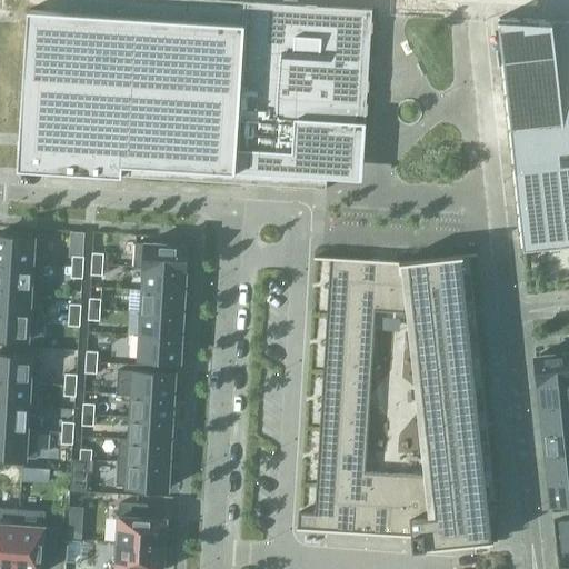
[(17,169),(327,189),(329,156),(363,158),(372,10),(225,0),(63,0),(62,12),(28,10),(19,146),(17,169)]
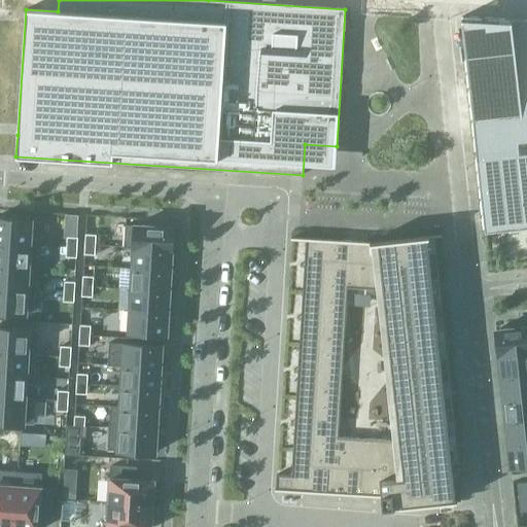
[(526,21),(462,16),(463,23),(464,31),(467,63),(468,71),(478,152),(486,231),(486,232),(526,226),(526,21)]
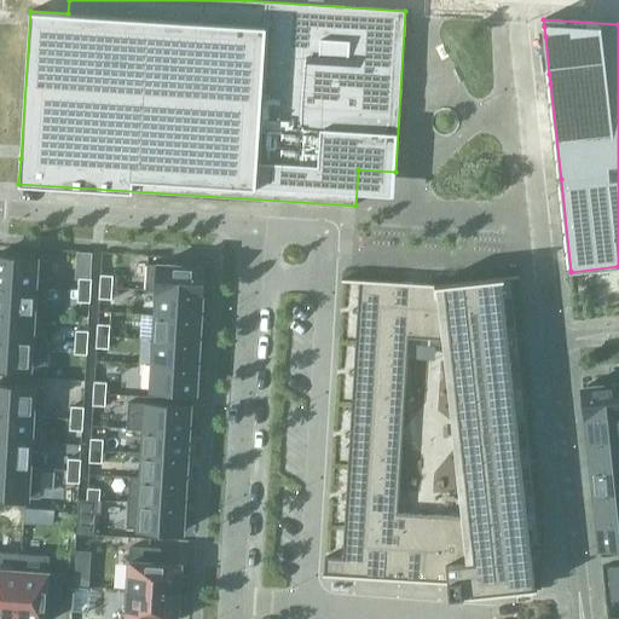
[(0,256),(0,285),(47,288),(50,260),(0,256)]
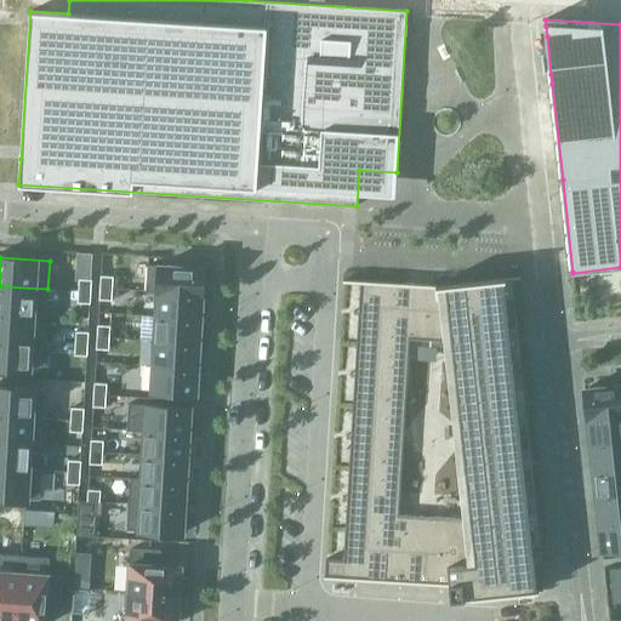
[(158,292),(203,295),(205,268),(148,266),(147,292),(158,294),(158,292)]
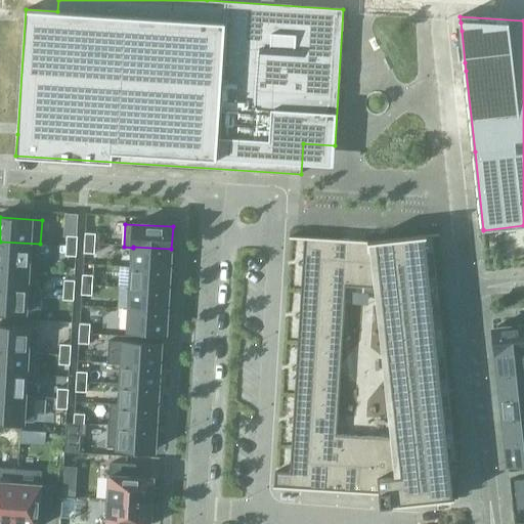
[(85,244),(95,244),(96,233),(85,233),(85,244)]
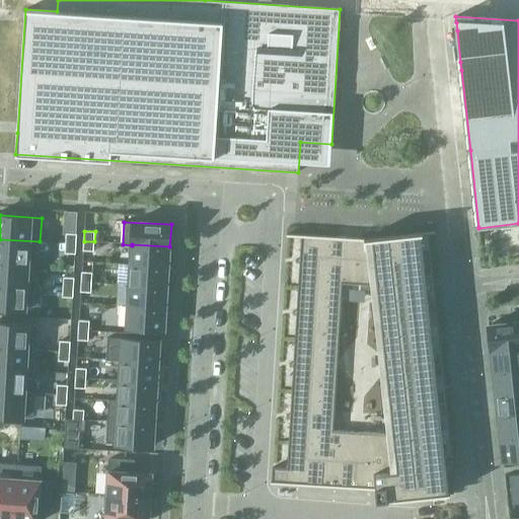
[(376,490),(378,502),(454,494),(457,438),(443,439),(422,234),(436,233),(435,231),(365,239),(346,238),(287,234),(287,236),(301,237),(287,468),(273,467),(272,482),(271,482),(271,484),(351,489),(376,490)]
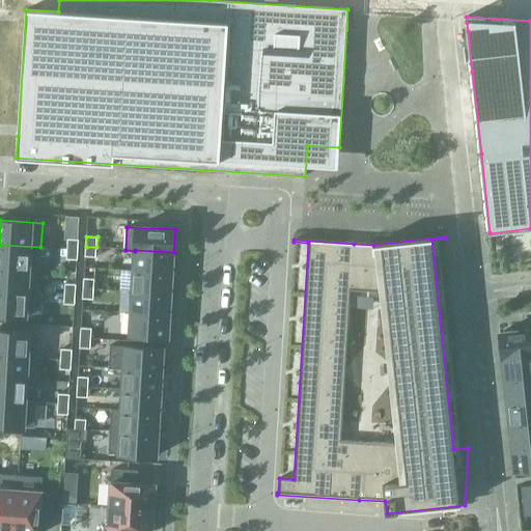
[(78,250),(79,240),(68,239),(67,249),(78,250)]
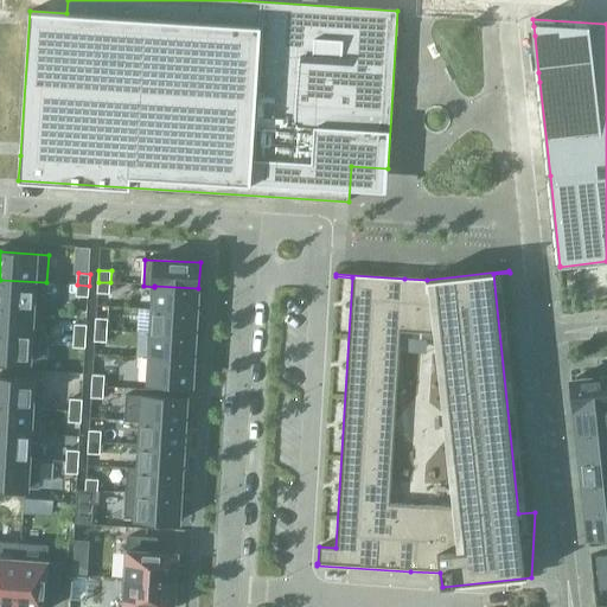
[(0,280),(0,306),(45,310),(46,282),(0,280)]
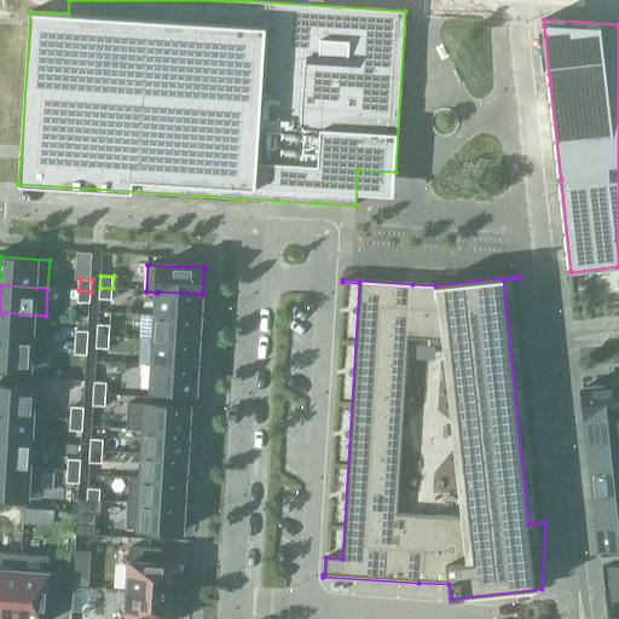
[(113,300),(113,288),(100,288),(99,300),(113,300)]
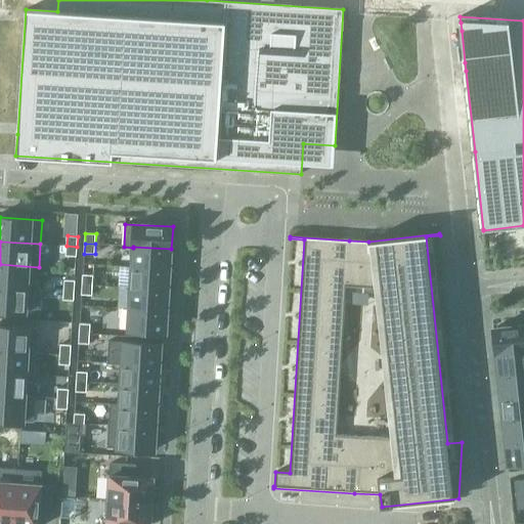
[(77,257),(77,247),(67,246),(66,256),(77,257)]
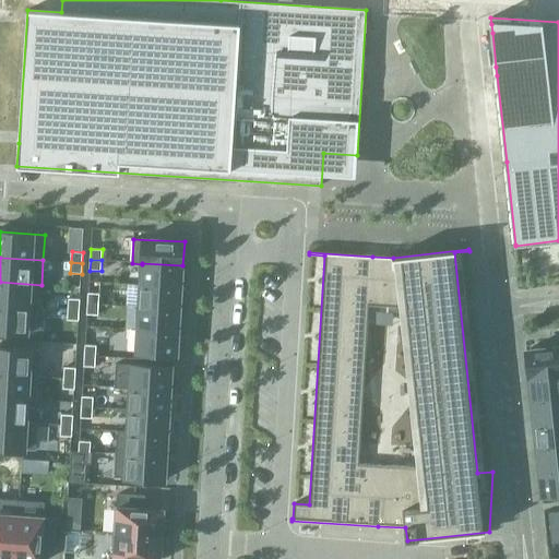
[(181,287),(182,265),(142,263),(142,264),(141,285),(181,287)]
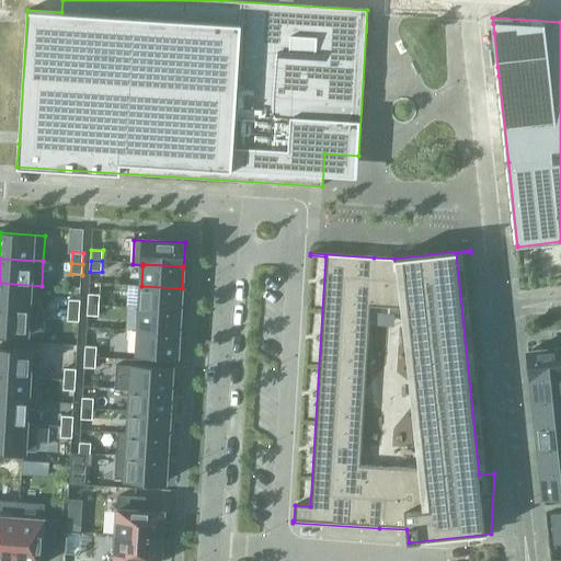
[(42,286),(0,283),(0,307),(41,310),(41,308),(42,286)]
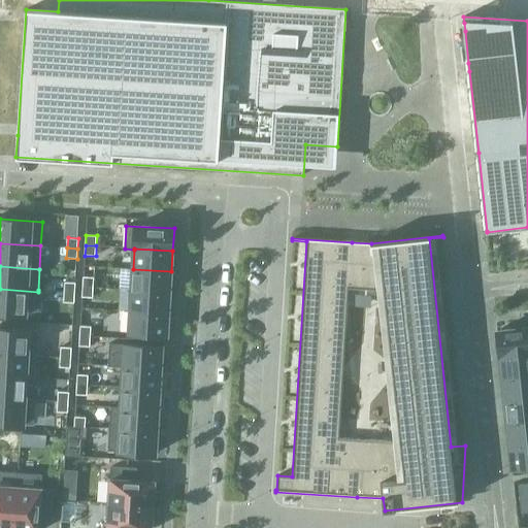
[(132,290),(170,293),(171,271),(133,269),(132,290)]
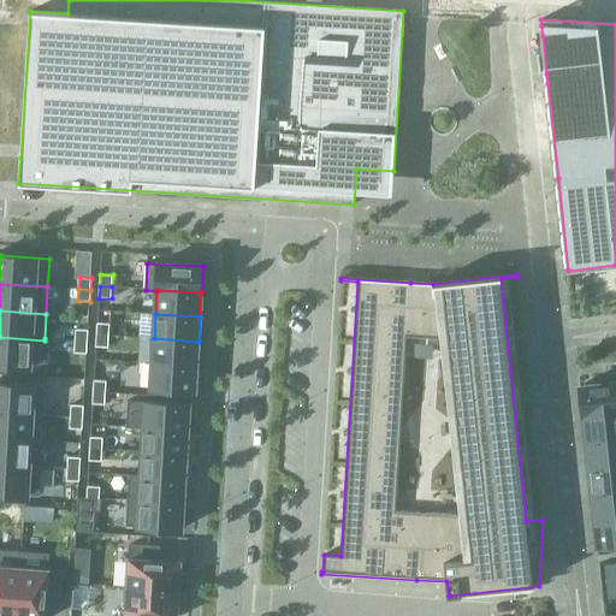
[(110,336),(110,324),(98,323),(96,335),(110,336)]
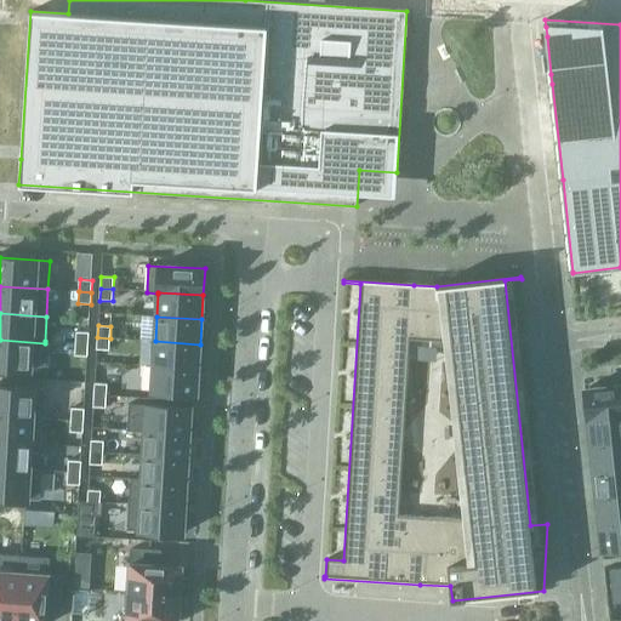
[(89,345),(89,332),(77,331),(75,343),(89,345)]
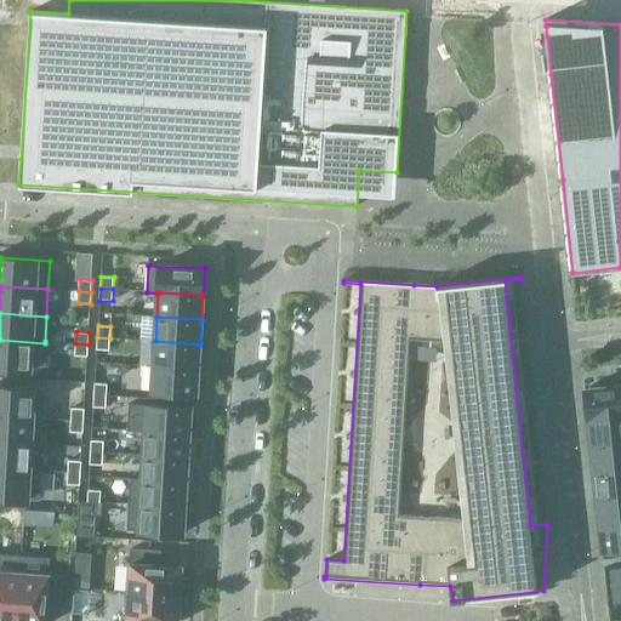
[(109,351),(110,339),(97,337),(97,349),(109,351)]
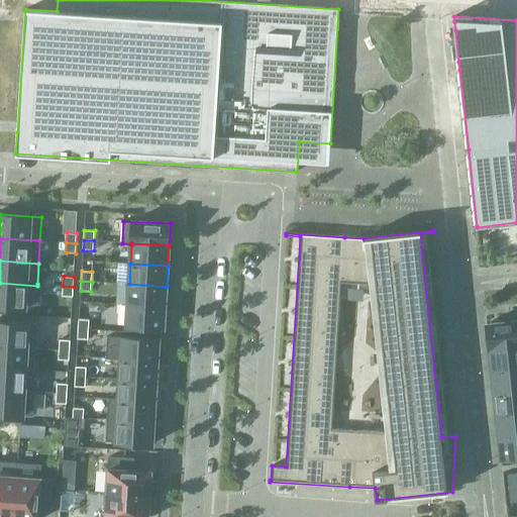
[(42,284),(37,284),(37,286),(0,283),(0,306),(40,309),(42,284)]
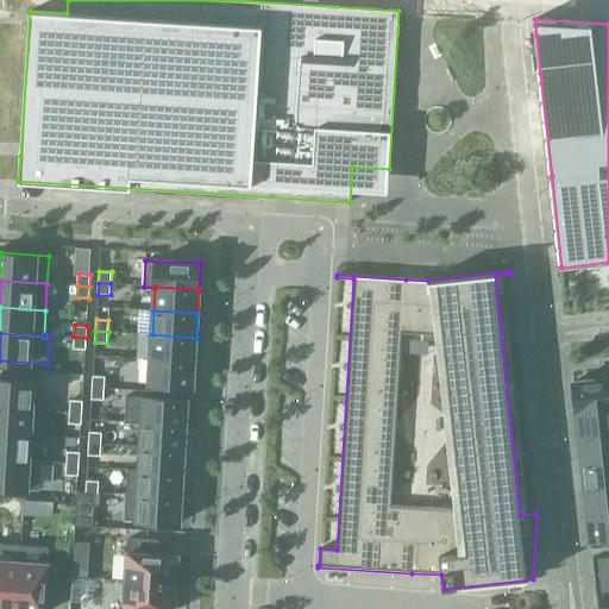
[(152,334),(151,359),(195,362),(196,338),(152,334)]
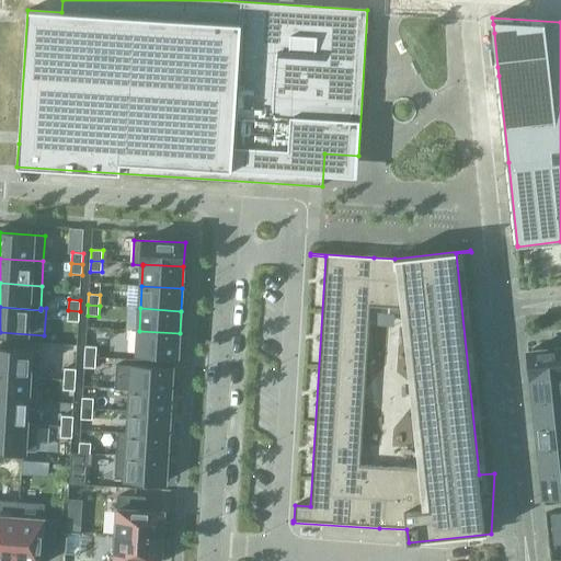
[(79,322),(80,311),(68,310),(68,321),(79,322)]
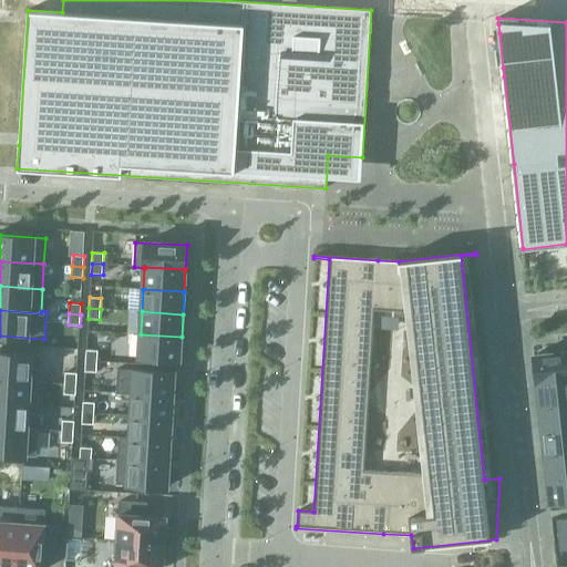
[(182,337),(141,334),(138,358),(179,360),(182,337)]
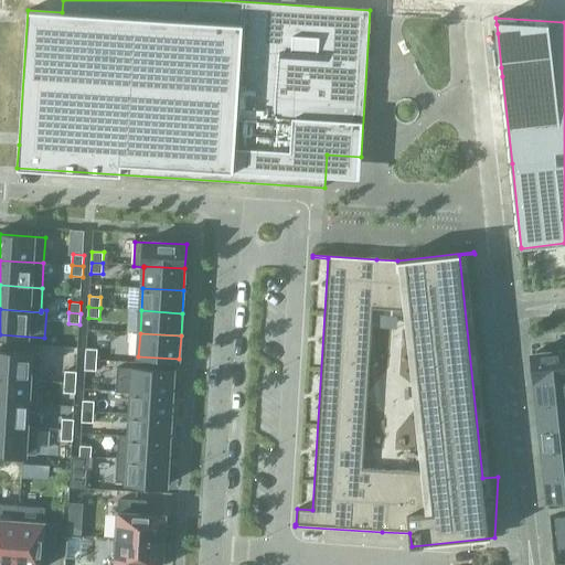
[(97,361),(98,350),(86,349),(86,360),(97,361)]
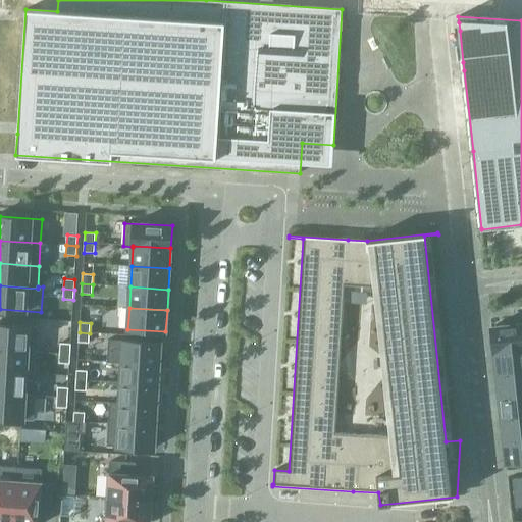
[(521,323),(491,327),(494,352),(521,348),(521,323)]
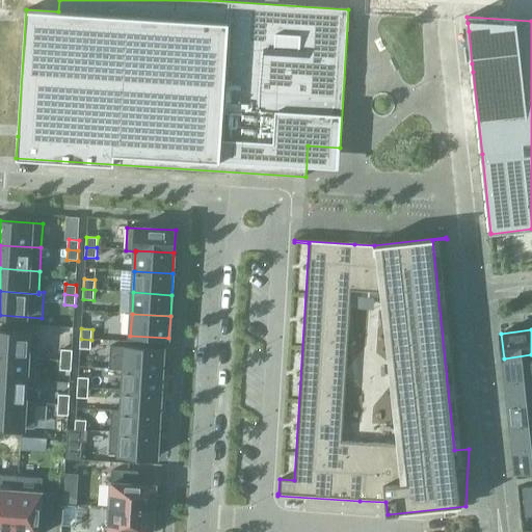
[(0,331),(0,355),(29,357),(29,360),(38,360),(41,335),(0,331)]
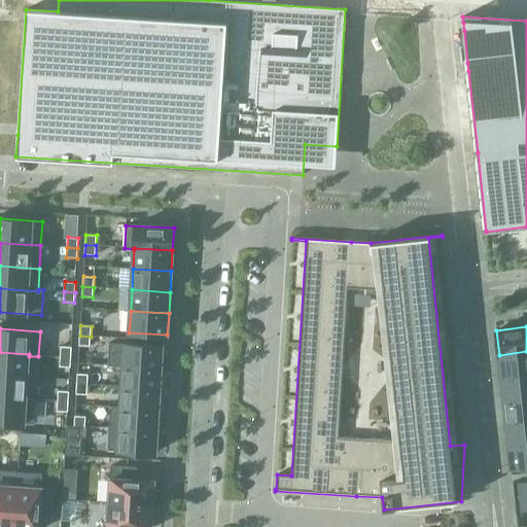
[(90,346),(91,337),(80,336),(79,346),(90,346)]
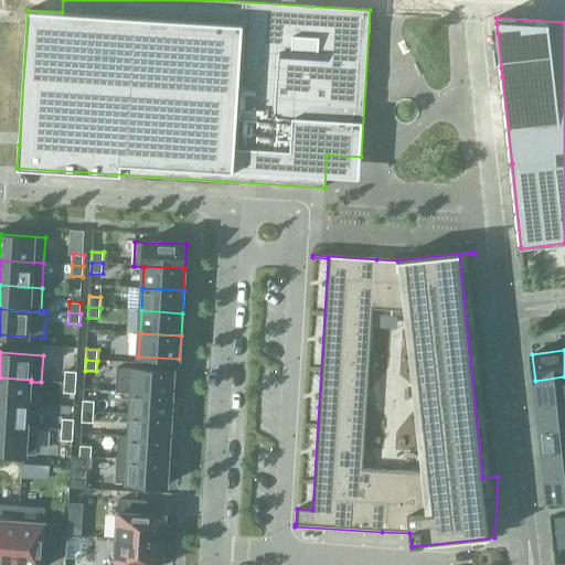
[(131,392),(172,395),(174,371),(117,368),(116,393),(131,393),(131,392)]
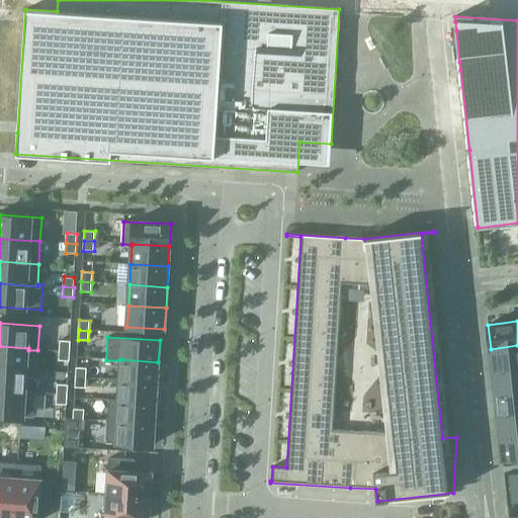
[(60,350),(70,351),(71,341),(60,341),(60,350)]
